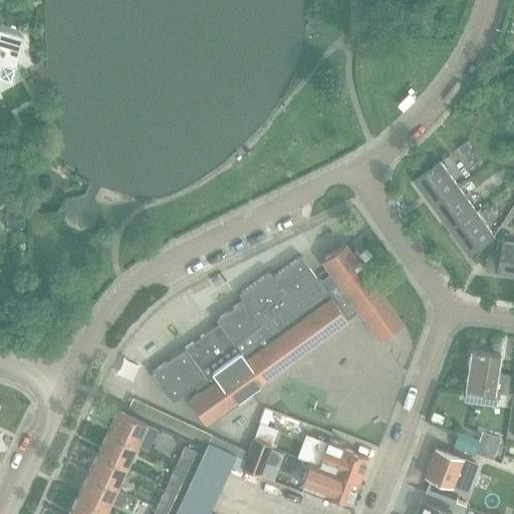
[(0,61),(0,62),(14,66),(23,37),(0,30),(0,61)]
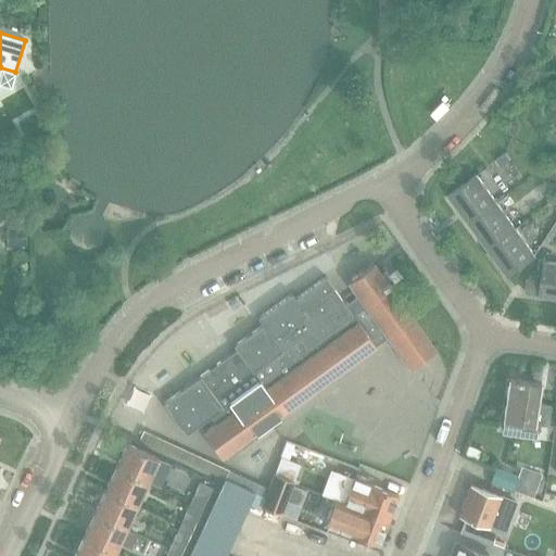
[(496,160),(501,166),(510,159),(506,153),(496,160)]
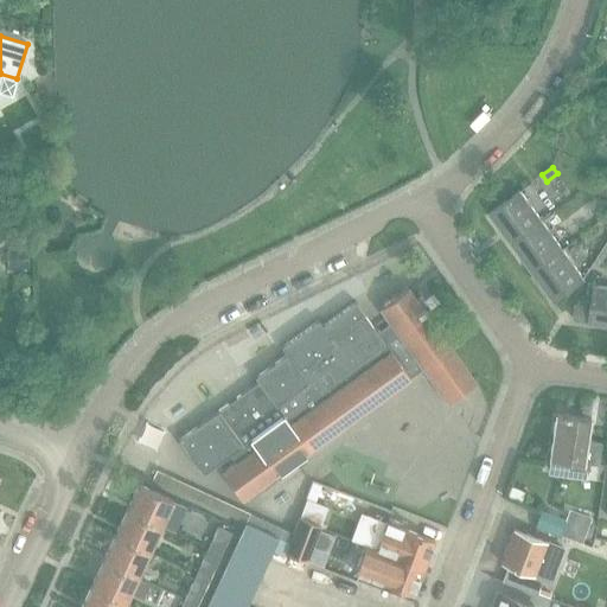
[(509,241),(541,218),(519,189),(487,211),(509,241)]
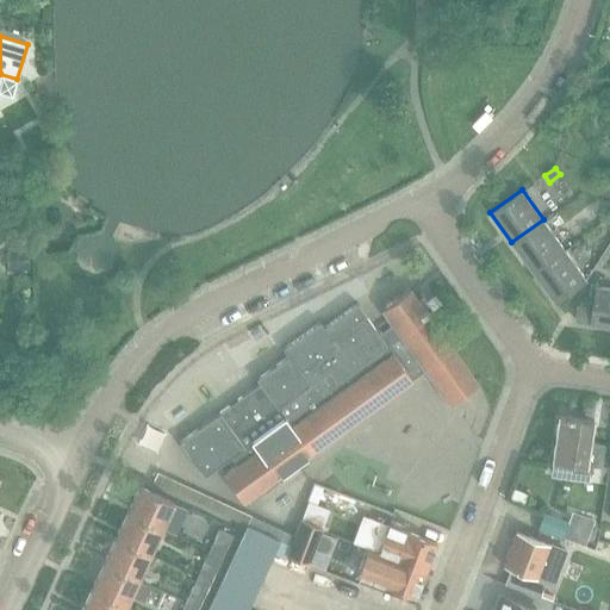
[(571,205),(578,213),(590,205),(583,195),(571,205)]
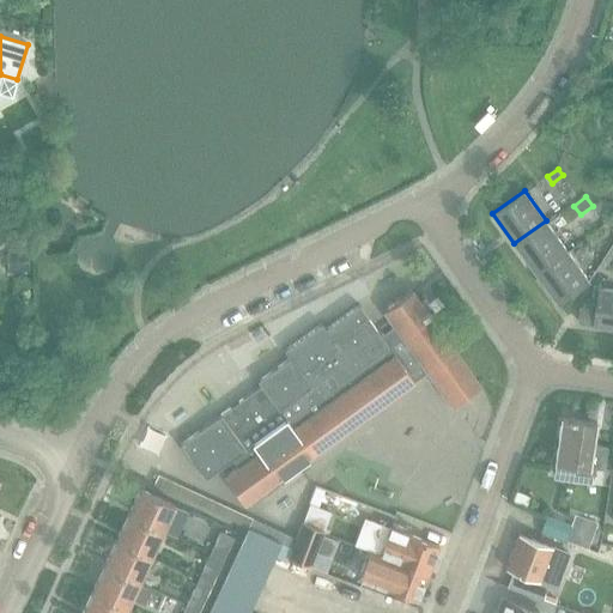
[(534,272),(566,249),(546,220),(514,243),(534,272)]
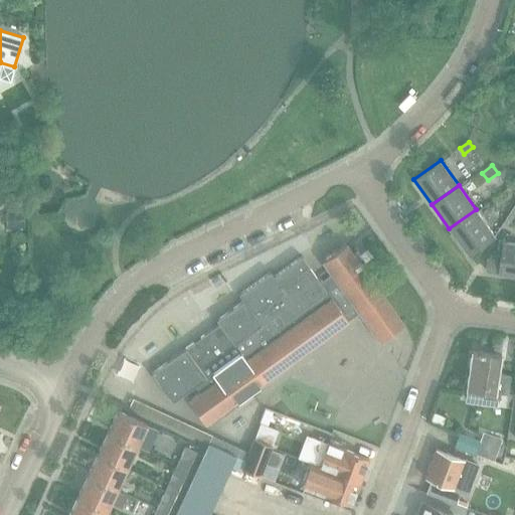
[(476,209),(449,228),(467,253),(494,235),(476,209)]
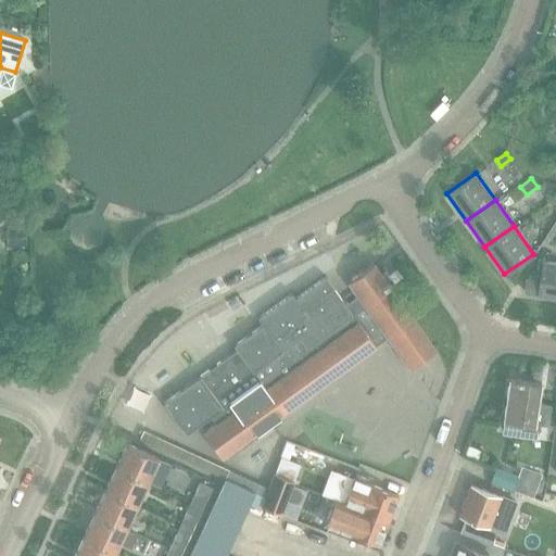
[(25,228),(7,228),(8,245),(26,244),(25,228)]
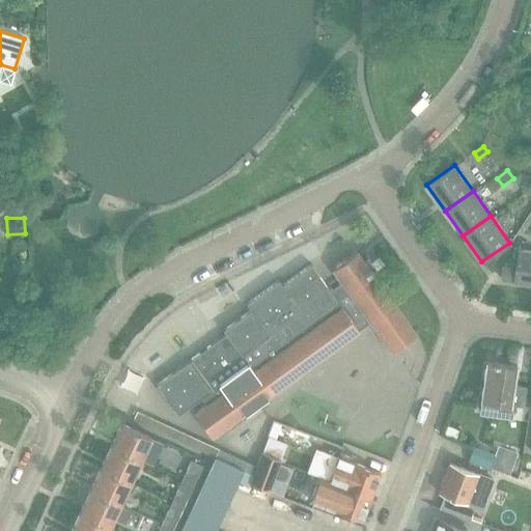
[(530,284),(530,251),(519,250),(516,261),(512,260),(511,264),(503,263),(501,277),(515,279),(514,282),(530,284)]
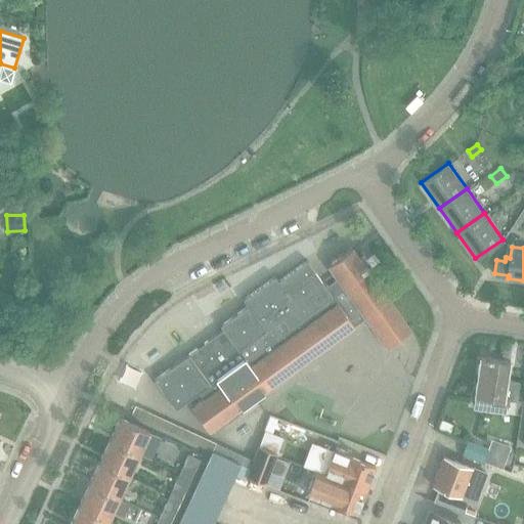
[(386,346),(409,330),(351,248),(328,265),(337,278),(324,287),(306,260),(277,281),(274,276),(243,299),(247,305),(219,325),(222,330),(210,339),(217,349),(195,364),(188,354),(153,380),(174,409),(198,392),(203,399),(191,407),(209,431),(365,317),(386,346)]
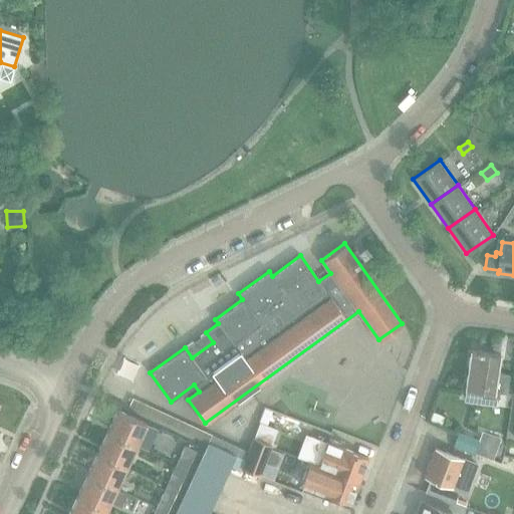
[(497,392),(505,393),(507,374),(494,371),(497,353),(469,349),(464,388),(479,390),(478,399),(496,401),(497,392)]
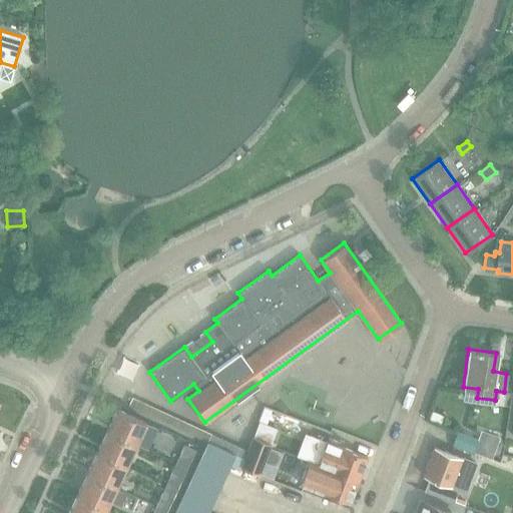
[(184,431),(207,441),(211,434),(131,397),(128,406),(184,431)]
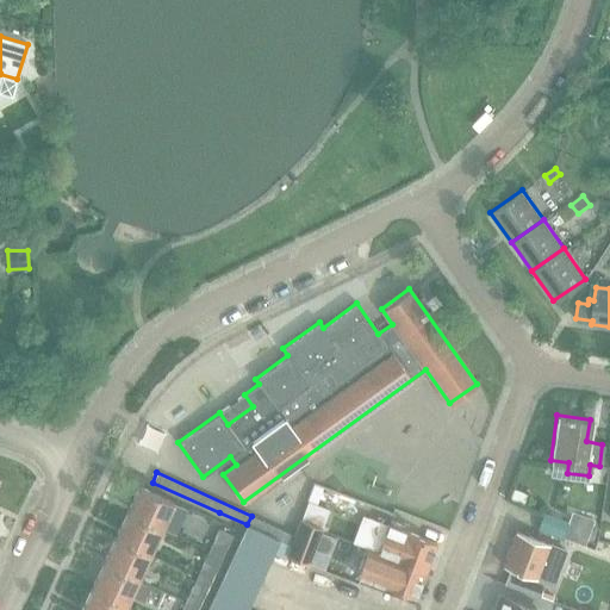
[(126,511),(161,527),(173,500),(138,485),(126,511)]
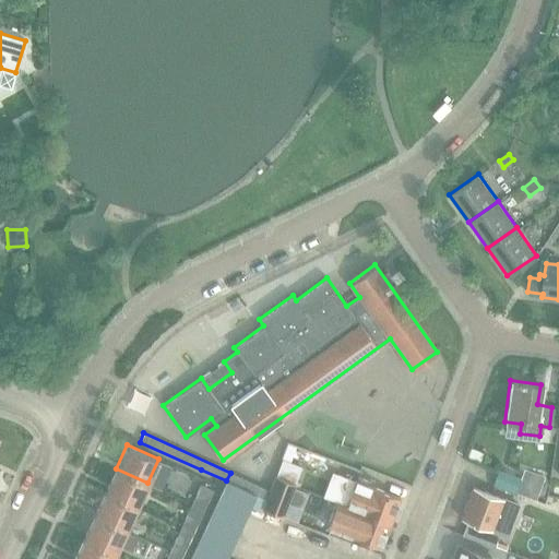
[(285,444),(281,458),(299,465),(305,451),(285,444)]
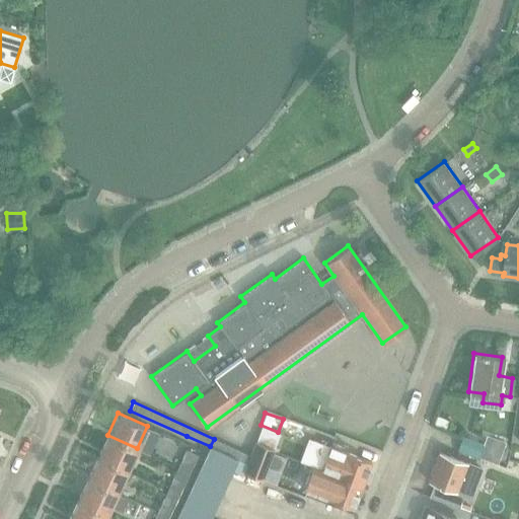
[(273,451),(273,452),(280,433),(262,426),(256,442),(254,442),(243,472),(262,479),(273,451)]
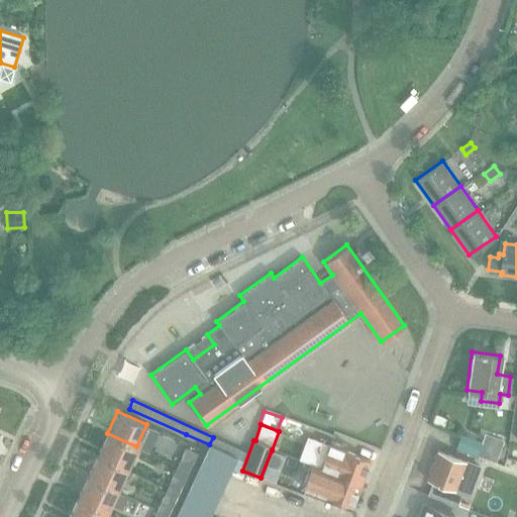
[(126,469),(136,446),(107,433),(97,454),(126,469)]
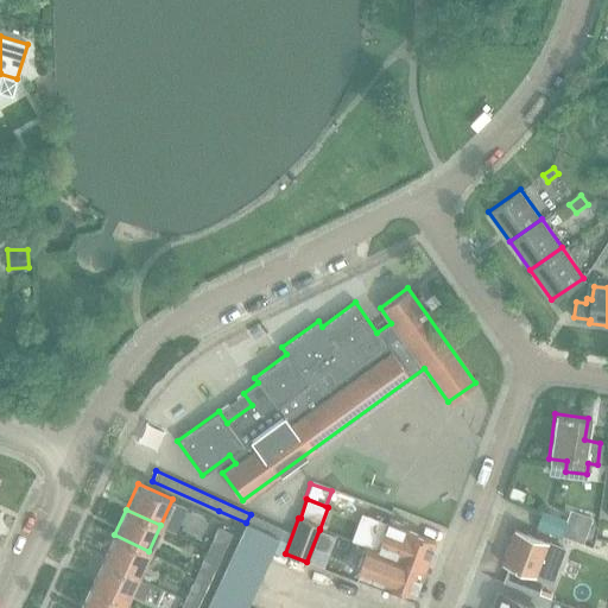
[(543,513),(537,527),(561,537),(567,521),(543,513)]
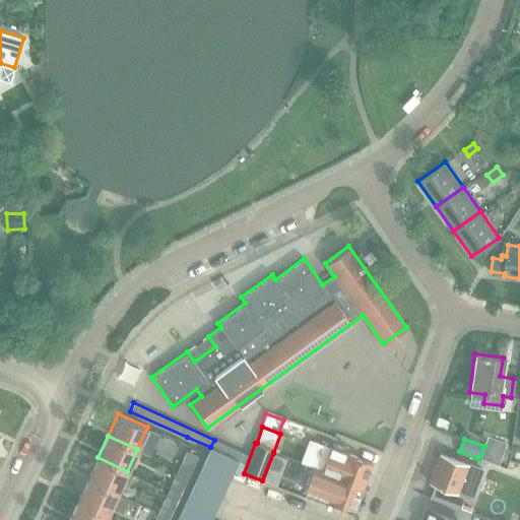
[(179,468),(188,472),(197,454),(198,451),(192,447),(189,452),(187,451),(179,468)]
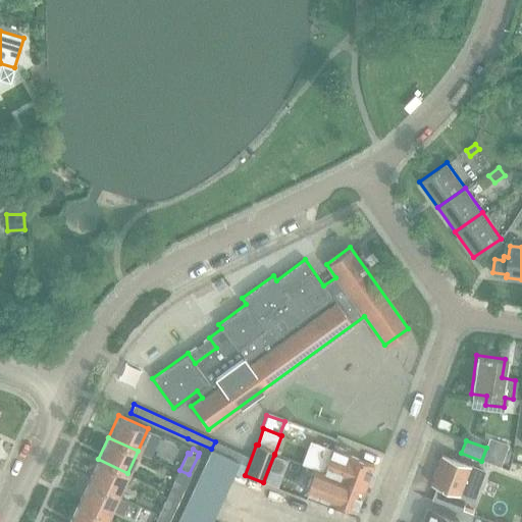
[(313,469),(363,487),(372,464),(331,449),(322,471),(314,468),(313,469)]
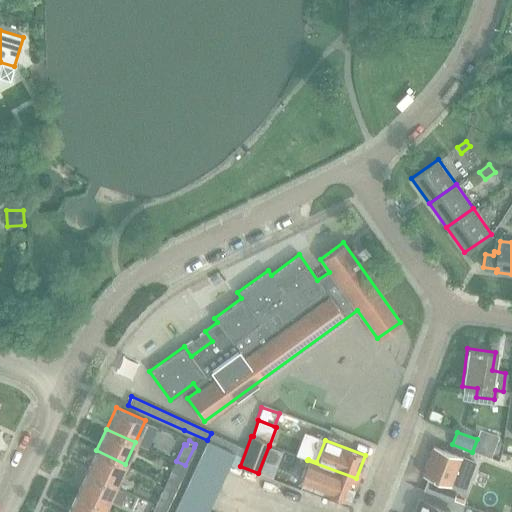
[(173,511),(206,511),(233,453),(207,441),(173,511)]
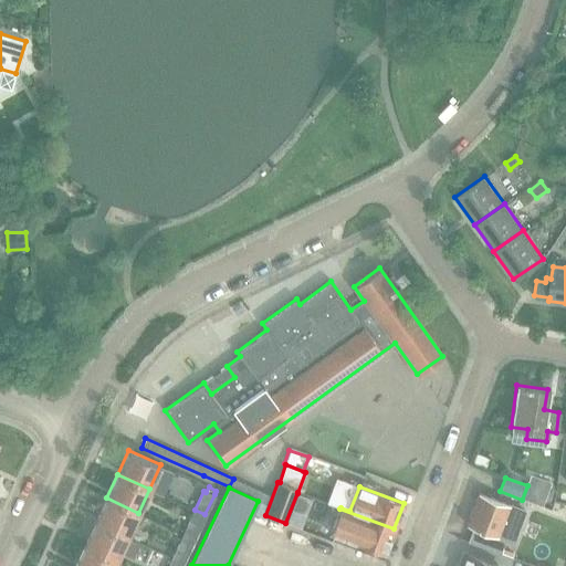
[(297,493),(297,492),(285,523),(290,525),(292,519),(305,524),(314,500),(297,493)]
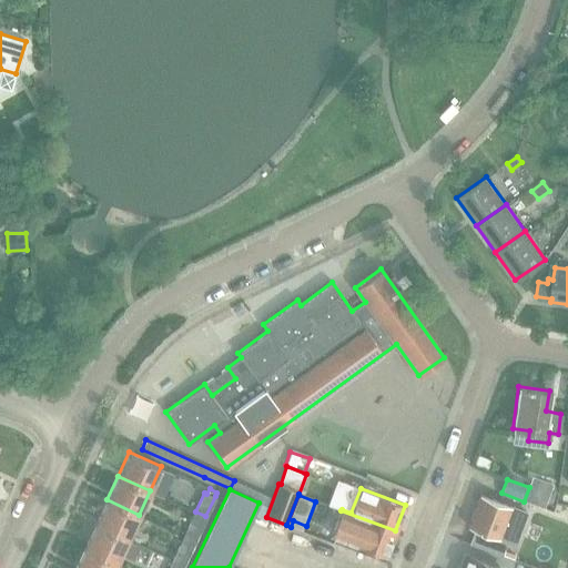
[(506,540),(516,544),(528,514),(478,495),(467,526),(475,528),(469,543),(500,555),(506,540)]
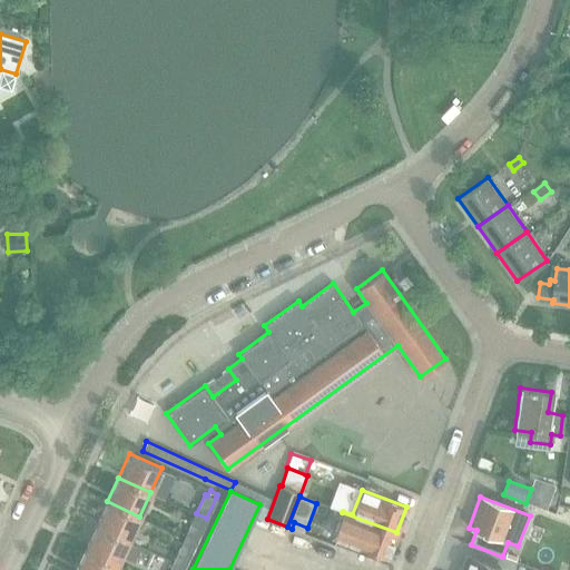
[(128,540),(139,517),(107,501),(96,526),(128,540)]
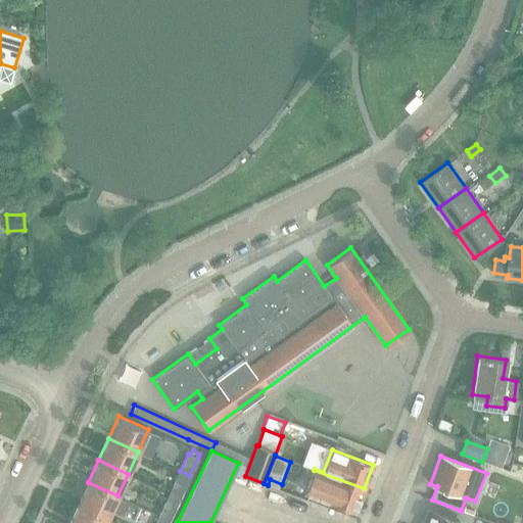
[(354,512),(364,488),(314,470),(305,492),(354,512)]
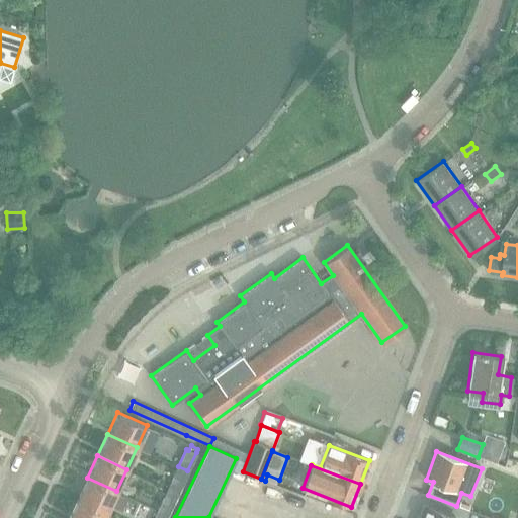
[(177,493),(187,470),(178,466),(168,488),(177,493)]
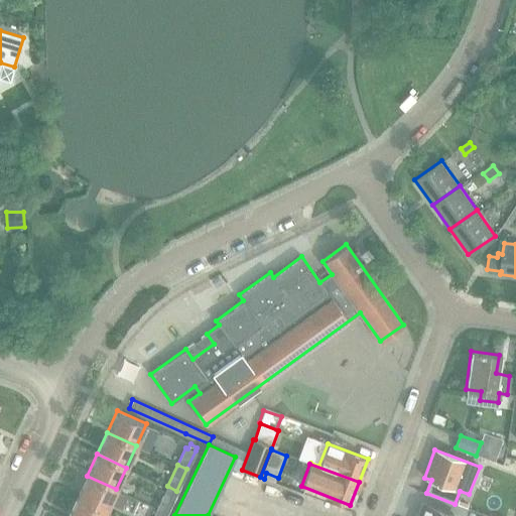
[(106,510),(116,489),(87,476),(77,497),(106,510)]
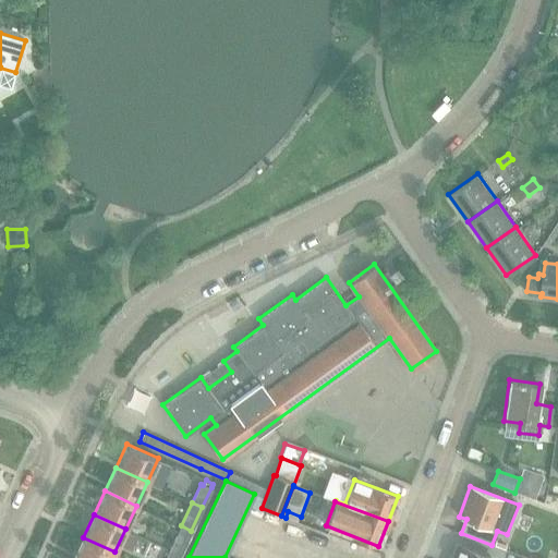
[(181,554),(191,531),(181,525),(170,549),(181,554)]
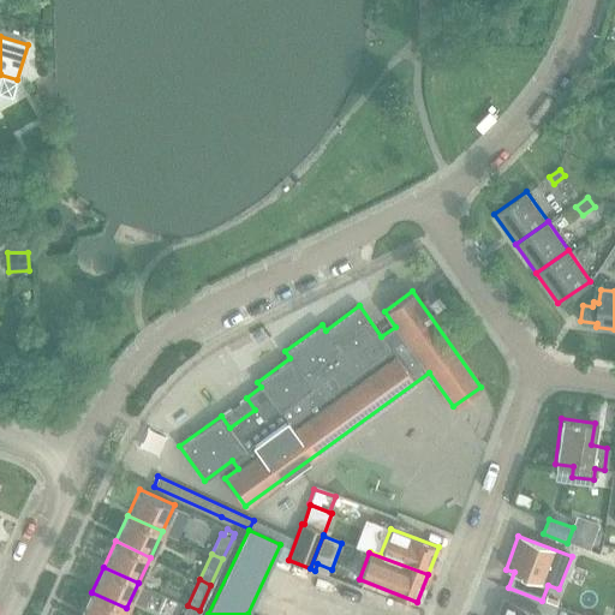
[(123,614),(126,608),(91,592),(81,614),(123,614)]
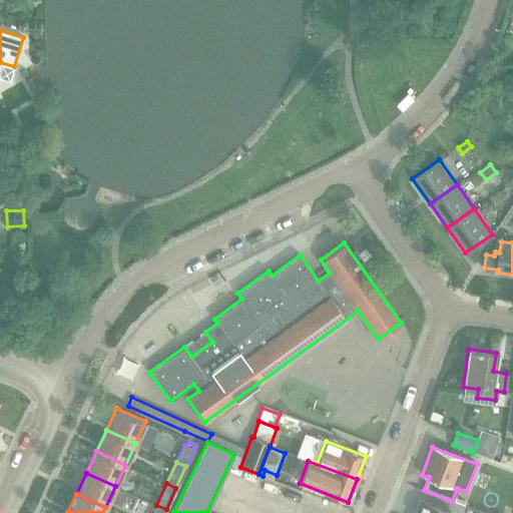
[(415,512),(449,512),(450,512),(420,501),(415,512)]
